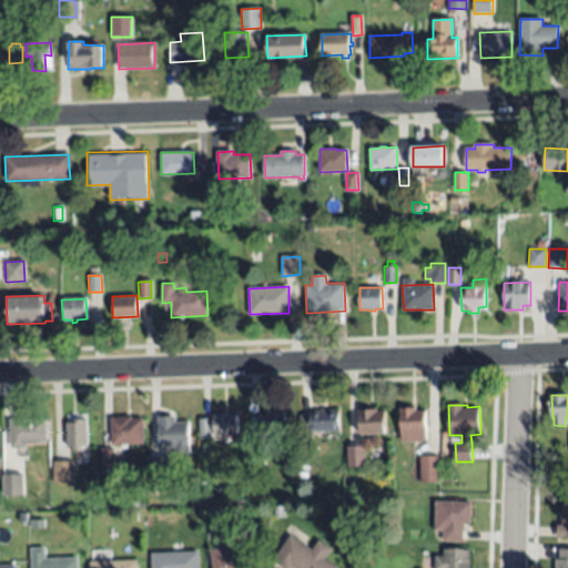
[(402,442),(401,407),(416,407),(416,411),(425,411),(426,440),(402,442)]
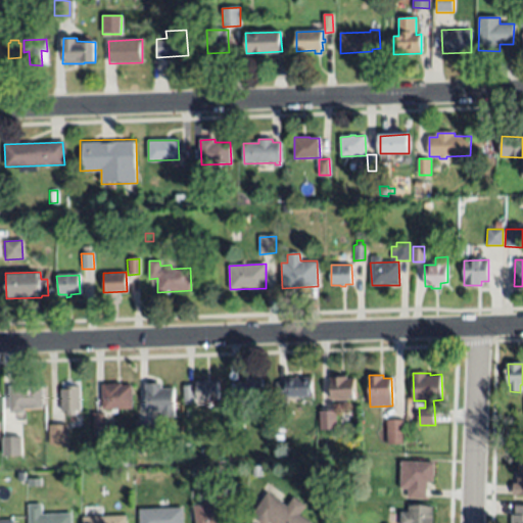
[(263,378),(264,400),(239,401),(238,383),(247,383),(247,377),(253,377),(253,379),(263,378)]
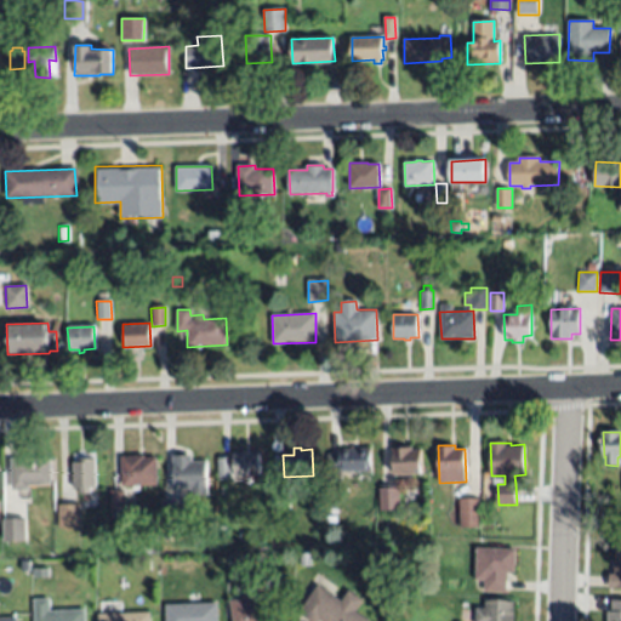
[(340,449),(370,448),(370,472),(341,474),(341,477),(329,477),(328,454),(340,454),(340,449)]
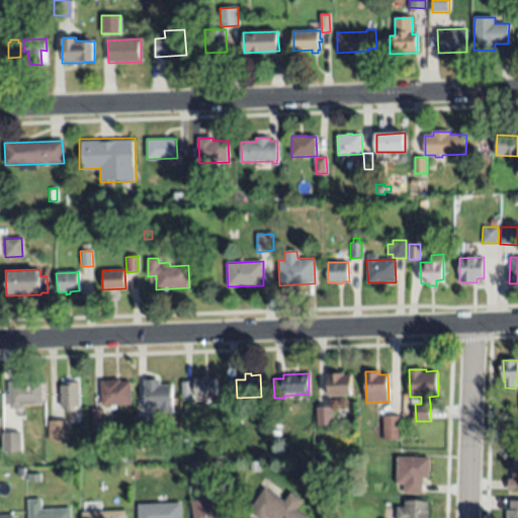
[(329,397),(328,373),(344,373),(344,374),(351,374),(352,396),(329,397)]
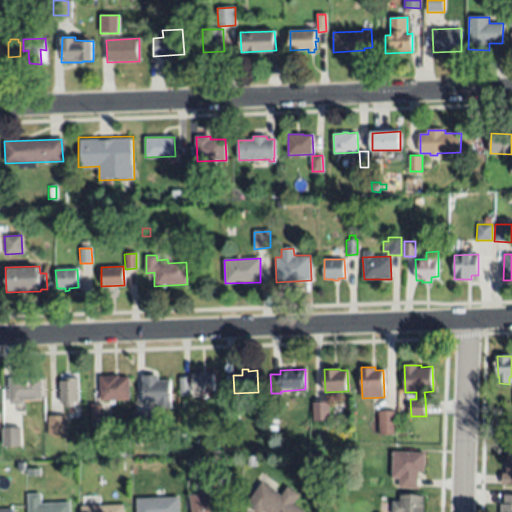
[(193,393),(192,374),(201,374),(201,372),(205,372),(205,374),(213,373),(214,391),(193,393)]
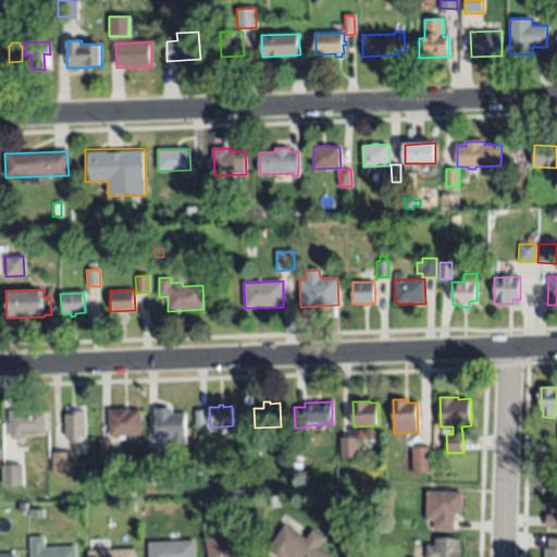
[(139,410),(140,435),(126,435),(126,440),(119,440),(119,434),(109,434),(109,409),(130,408),(130,410),(139,410)]
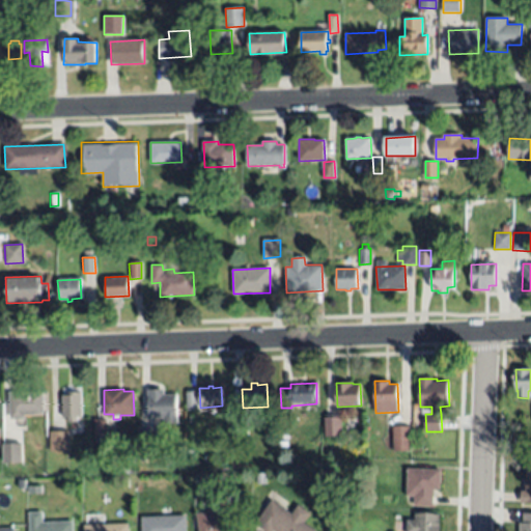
[(147,390),(164,389),(164,394),(176,393),(177,423),(164,423),(164,418),(149,418),(147,390)]
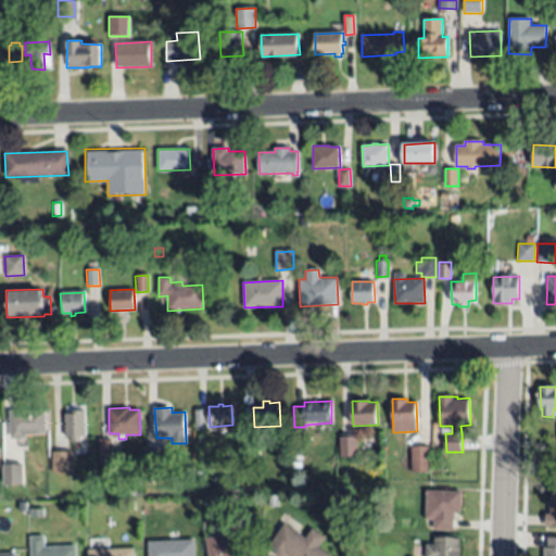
[(45,411),(46,434),(25,434),(25,439),(10,439),(10,409),(29,409),(29,411),(45,411)]
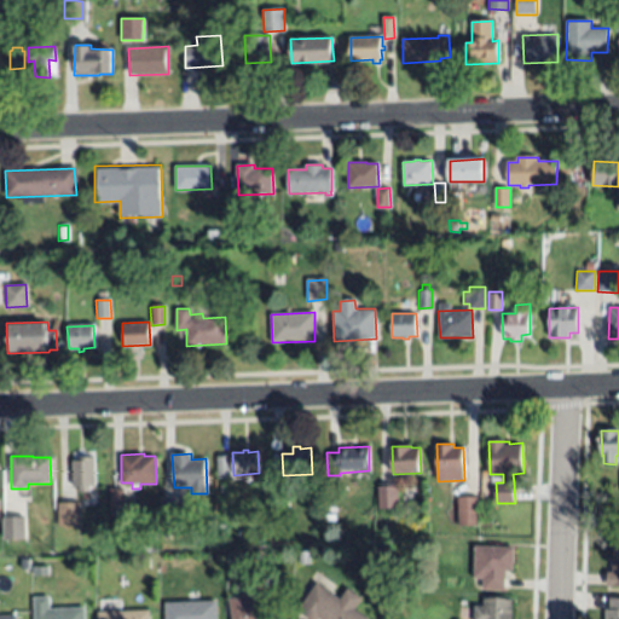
[(71,461),(76,461),(76,457),(94,456),(96,485),(90,486),(90,491),(80,492),(79,487),(73,487),(71,461)]
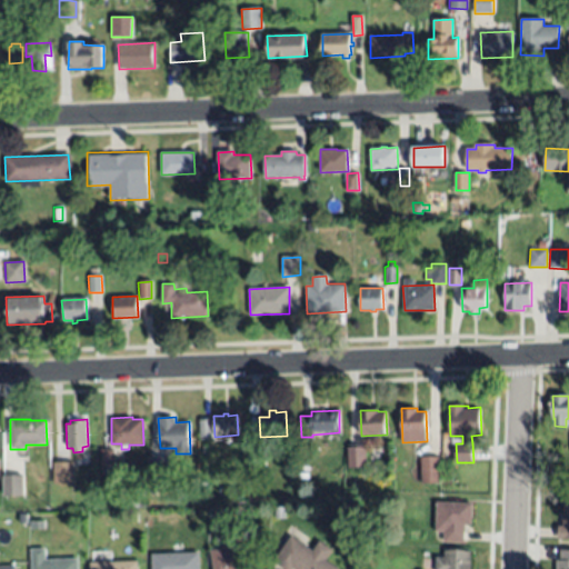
[(199,420),(212,420),(212,439),(200,439),(199,420)]
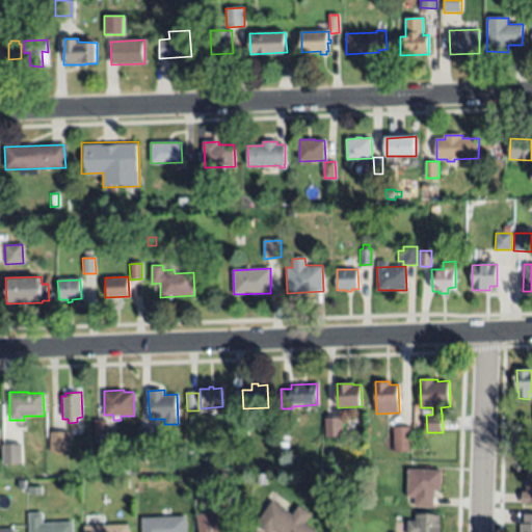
[(247,413),(248,436),(234,436),(233,413),(247,413)]
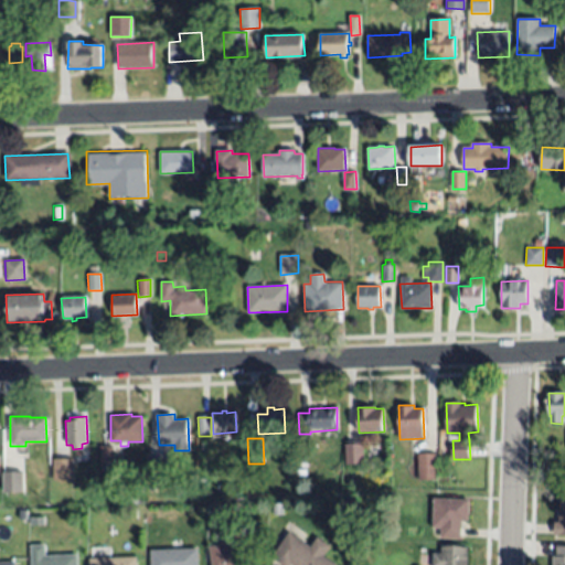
[(362,441),(364,462),(345,464),(344,443),(362,441)]
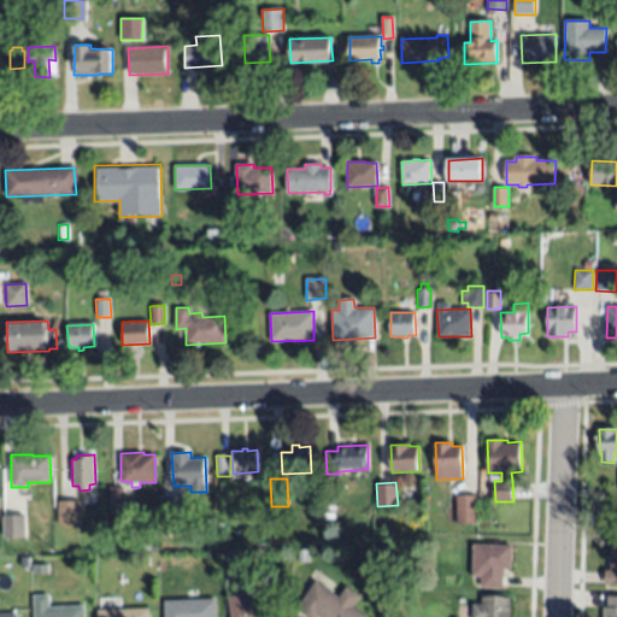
[(109,487),(123,487),(124,507),(111,509),(109,487)]
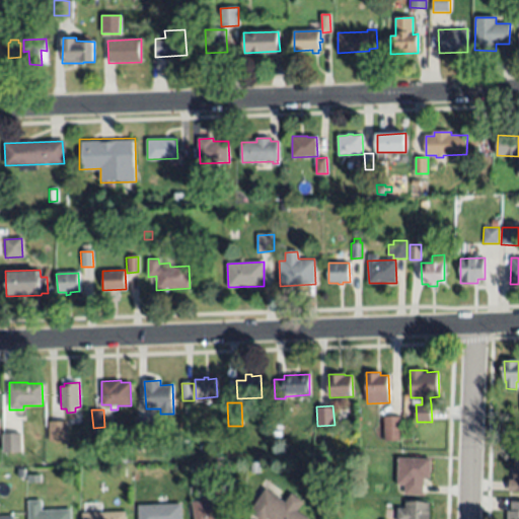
[(2,414),(13,414),(13,431),(1,431),(2,414)]
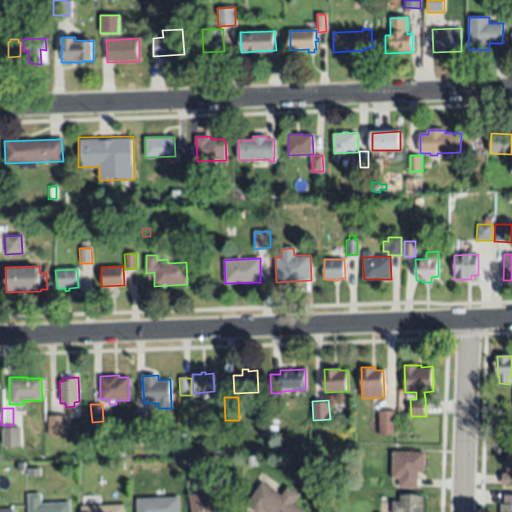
[(133,411),(150,410),(151,434),(134,435),(133,411)]
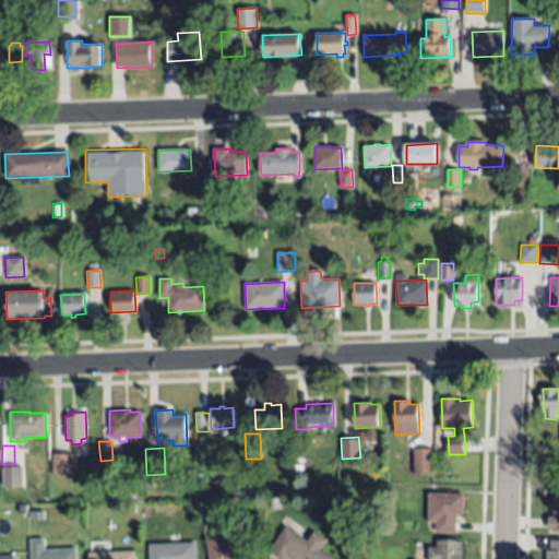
[(431,448),(432,473),(414,474),(413,449),(431,448)]
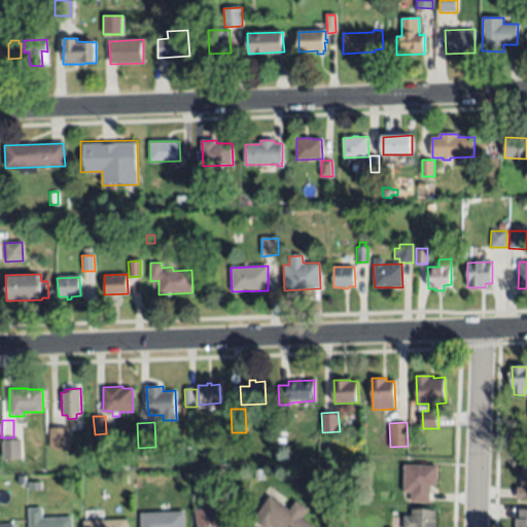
[(67,444),(50,444),(50,424),(67,424),(67,444)]
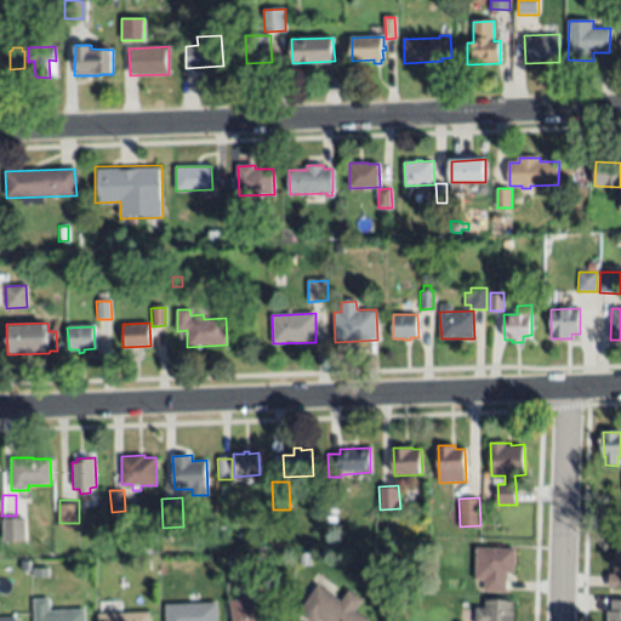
[(3,541),(23,542),(23,517),(3,517),(3,541)]
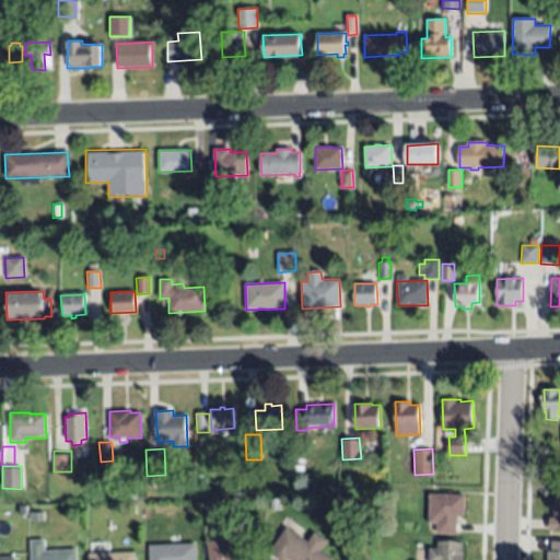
[(555,492),(559,492),(559,531),(549,531),(549,517),(553,517),(555,492)]
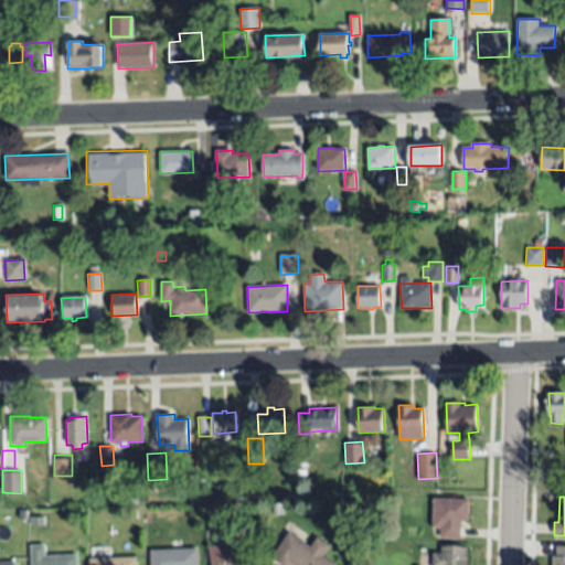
[(469,500),(468,521),(461,520),(460,537),(440,536),(440,529),(432,529),(433,499),(469,500)]
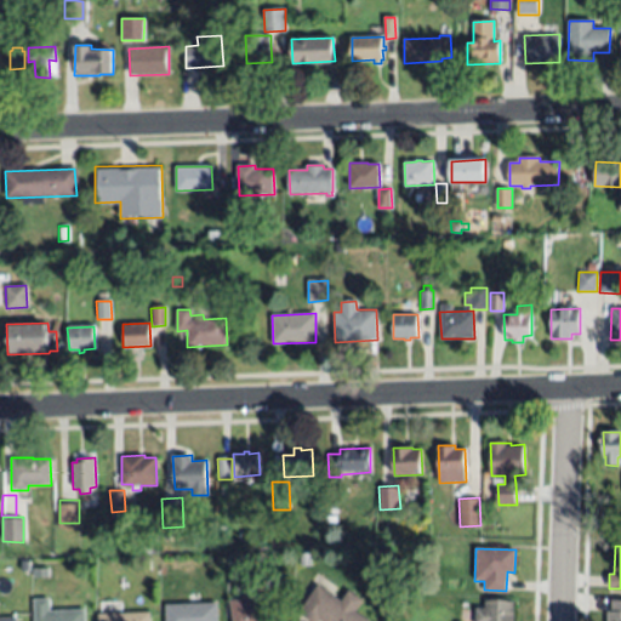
[(308,552),(311,565),(300,567),(297,553),(308,552)]
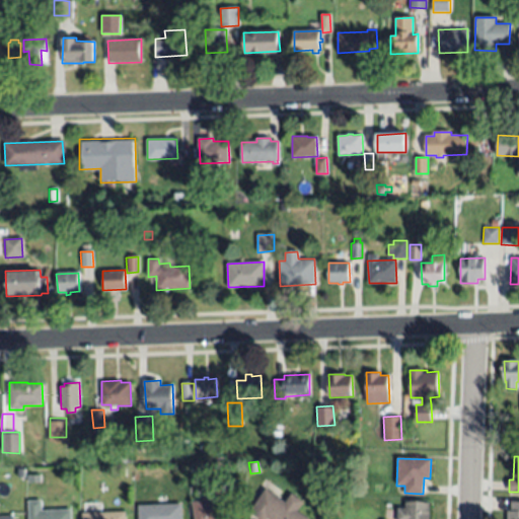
[(195,518),(193,503),(204,501),(202,490),(215,488),(217,499),(233,496),(236,518),(195,518)]
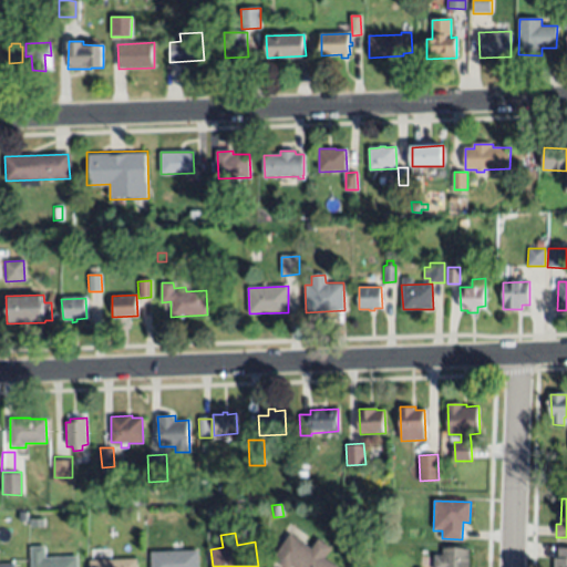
[(290,534),(337,566),(292,566),(291,566),(290,566),(282,566),(272,559),(290,534)]
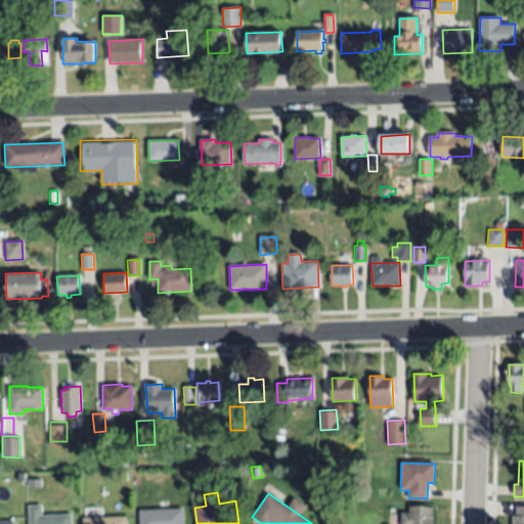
[(434,508),(432,523),(401,523),(402,513),(408,513),(409,507),(434,508)]
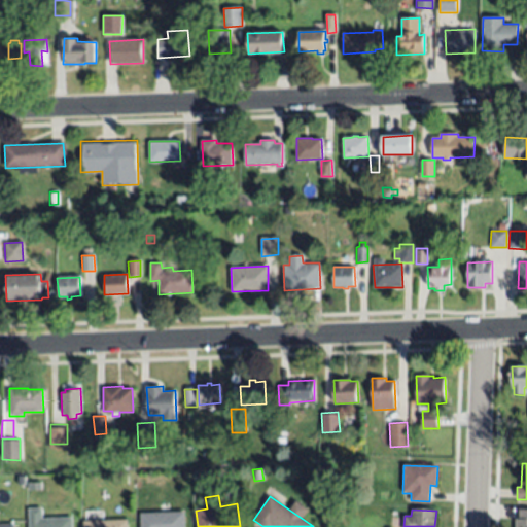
[(519,510),(526,510),(526,526),(515,526),(515,518),(519,519),(519,510)]
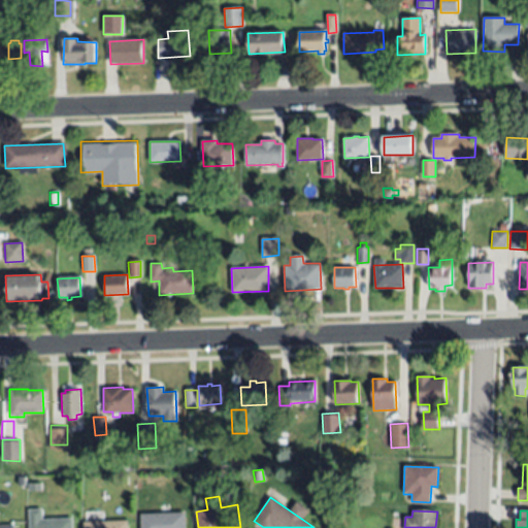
[(140,527),(140,515),(184,513),(184,527),(140,527)]
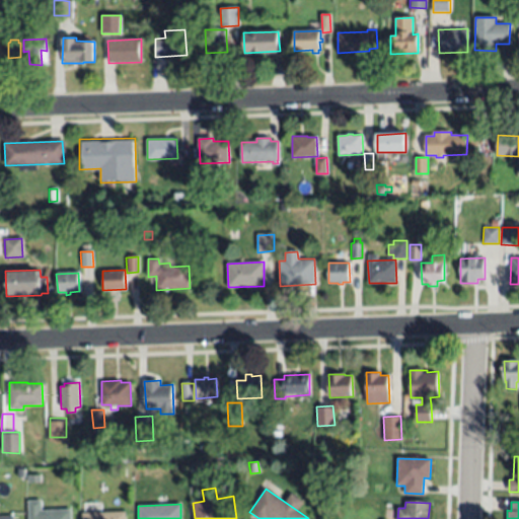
[(27,518),(27,512),(71,510),(71,518),(27,518)]
